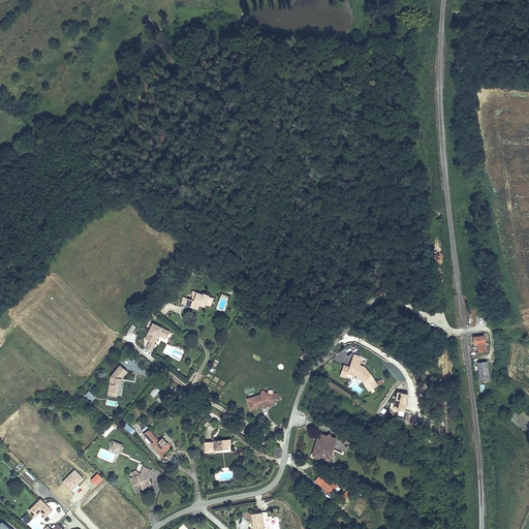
[(192,297),(189,296),(188,301),(192,303),(191,305),(199,307),(201,303),(203,300),(209,302),(213,303),(216,296),(211,293),(211,292),(206,290),(205,292),(195,289),(194,292),(197,292),(195,298),(192,297)]
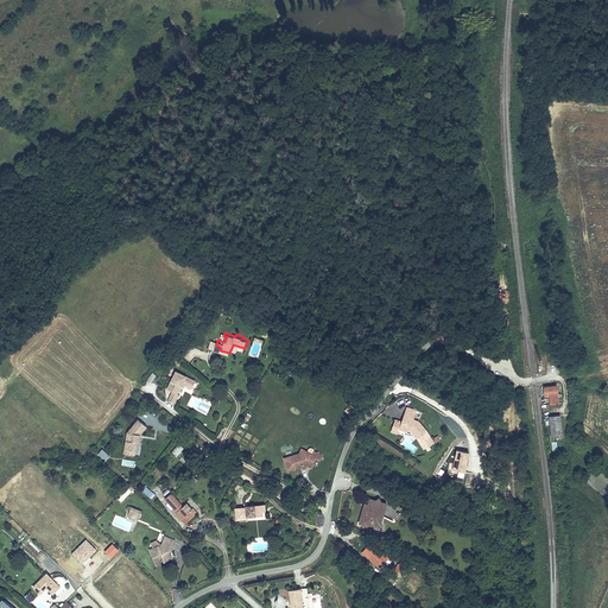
[(216,346),(217,340),(213,339),(210,347),(220,350),(221,348),(216,346)]
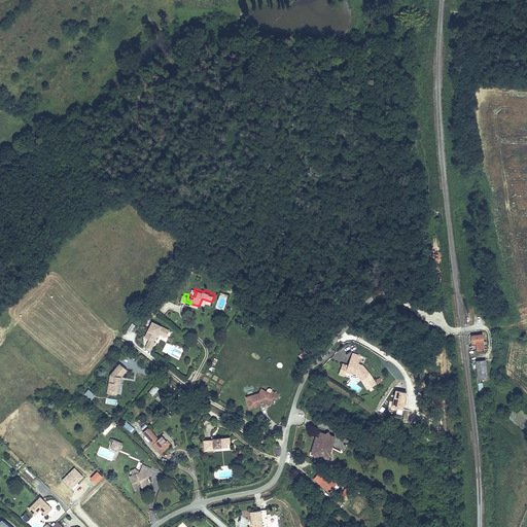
[(146,346),(151,348),(160,331),(167,336),(170,329),(153,321),(146,334),(149,335),(148,338),(150,339),(146,346)]
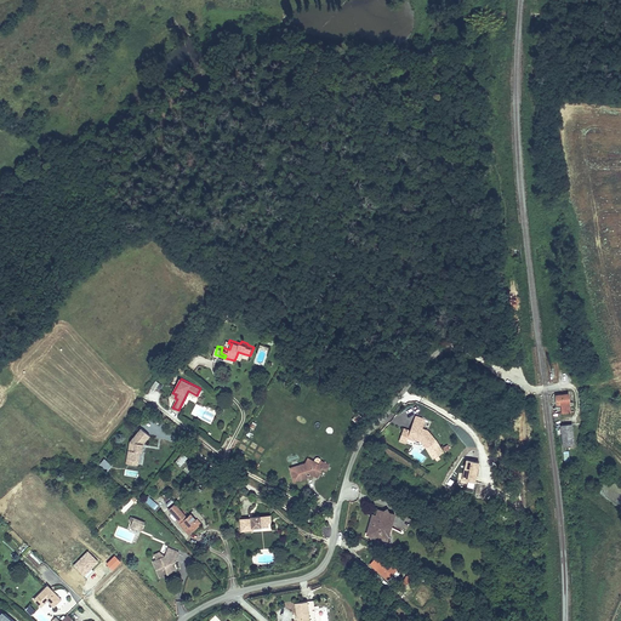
[(365,414),(360,410),(354,416),(359,420),(365,414)]
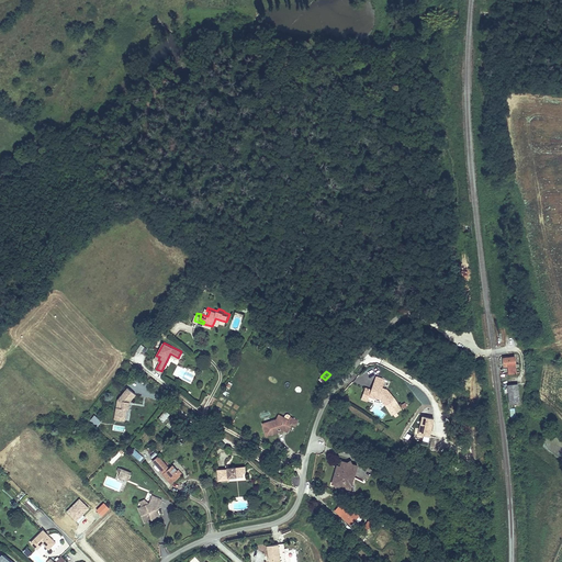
[(379,393),(385,398),(393,391),(384,383),(380,382),(382,373),(372,371),(370,381),(373,382),(372,388),(369,386),(362,384),(361,391),(368,393),(373,395),(374,393),(379,393)]
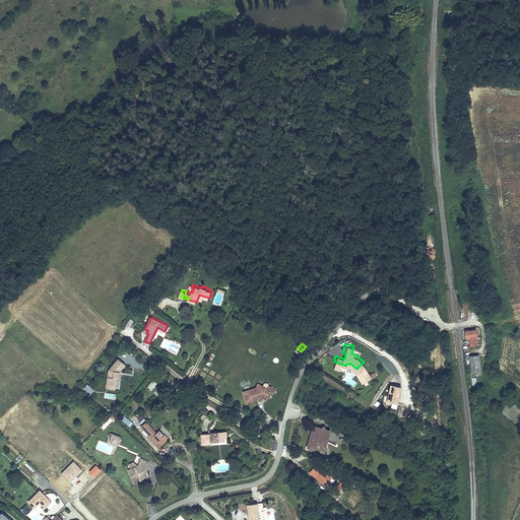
[(477,356),(468,358),(470,375),(479,374),(477,356)]
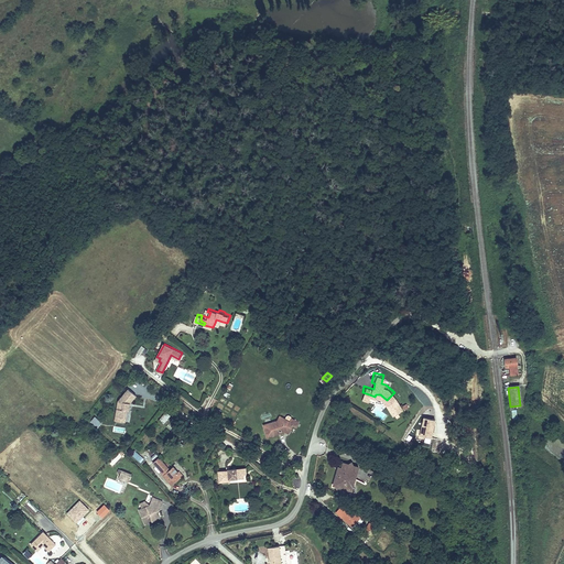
[(118,399),(115,415),(123,418),(126,409),(127,410),(129,404),(127,404),(128,402),(130,402),(136,396),(129,388),(118,399)]
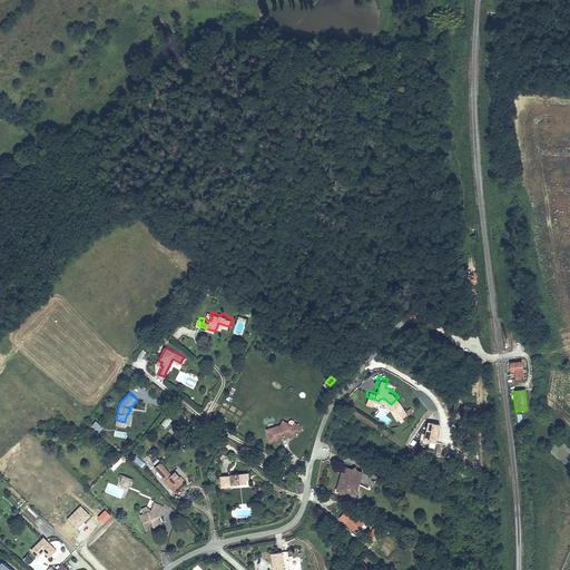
[(160,424),(166,428),(173,420),(167,415),(160,424)]
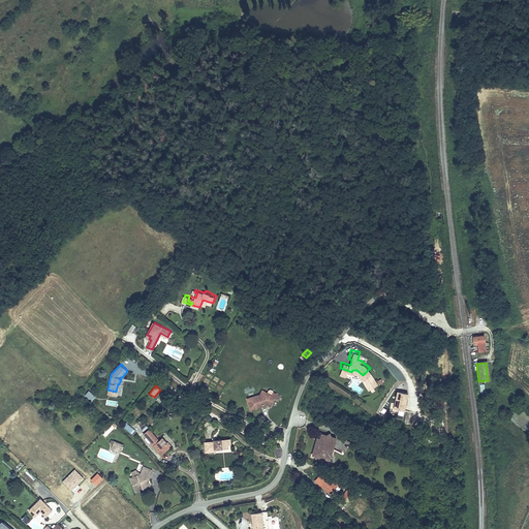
[(251,406),(261,403),(259,400),(262,399),(266,401),(267,402),(270,399),(273,400),(274,397),(278,397),(280,393),(274,390),(272,393),(261,387),(259,393),(256,393),(248,396),(251,406)]
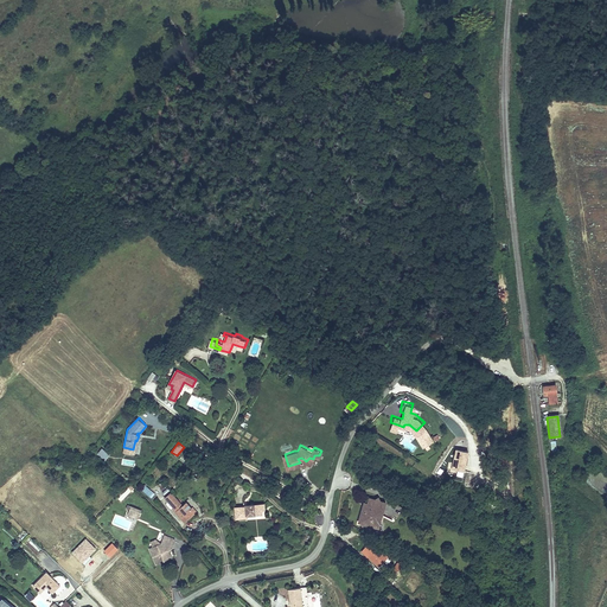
[(106,460),(109,453),(101,448),(97,457),(106,460)]
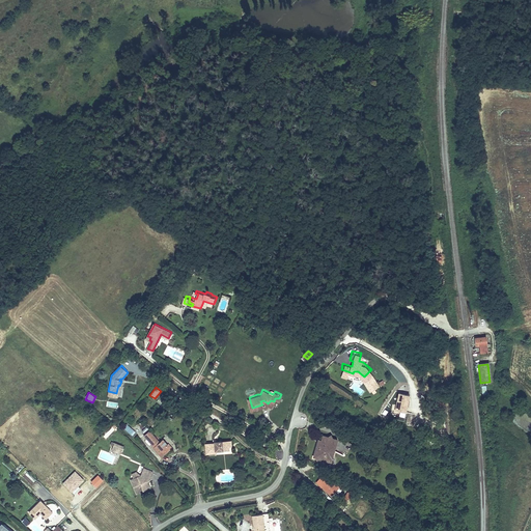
[(132,437),(136,432),(127,423),(122,427),(132,437)]
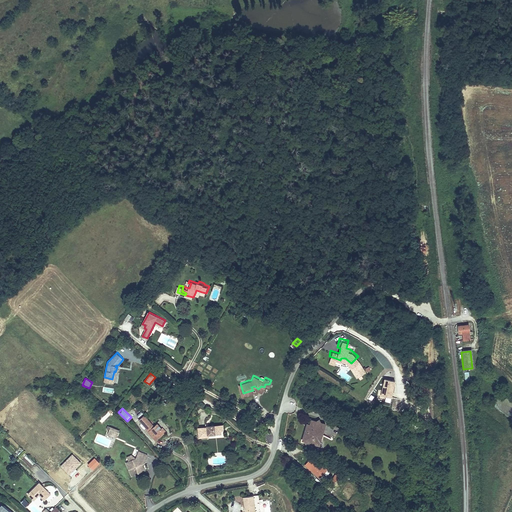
[(304,429),(300,428),(297,437),(304,440),(305,437),(312,440),(315,431),(318,431),(321,422),(308,417),(306,421),(304,429)]
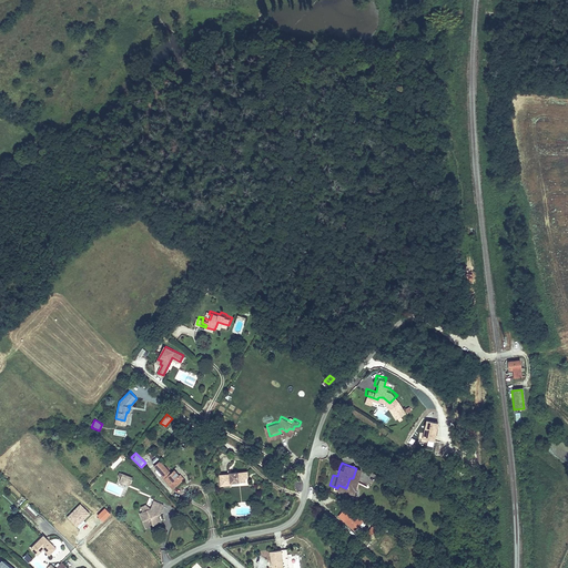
[(166,483),(174,489),(183,480),(180,478),(182,476),(174,470),(172,474),(161,464),(159,465),(158,464),(154,468),(168,482),(166,483)]
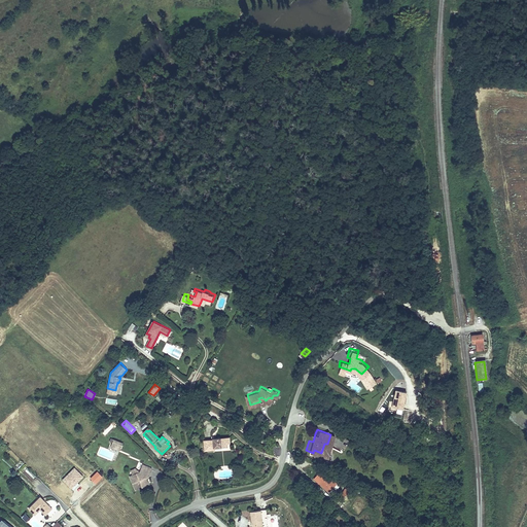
[(205,442),(205,450),(215,449),(215,447),(226,446),(226,442),(225,436),(214,438),(214,441),(205,442)]
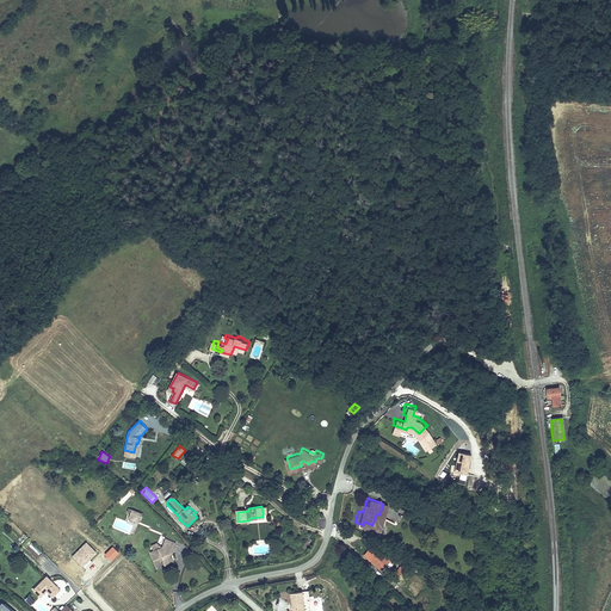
[(139,520),(142,512),(133,508),(129,517),(139,520)]
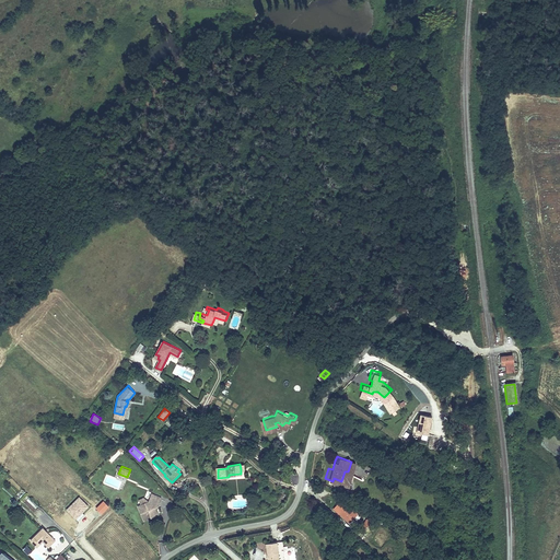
[(83,512),(90,506),(79,496),(66,510),(78,522),(85,514),(83,512)]
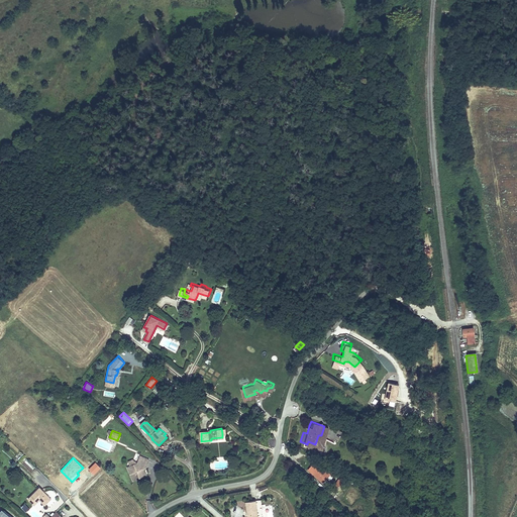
[(131,473),(136,483),(149,478),(148,474),(146,469),(147,468),(148,469),(149,468),(150,469),(152,462),(145,458),(143,457),(140,466),(134,468),(131,473)]
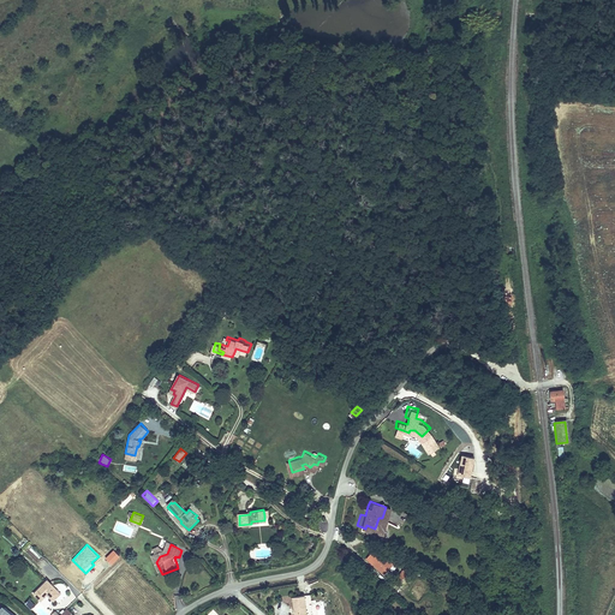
[(114,563),(119,554),(112,550),(107,560),(114,563)]
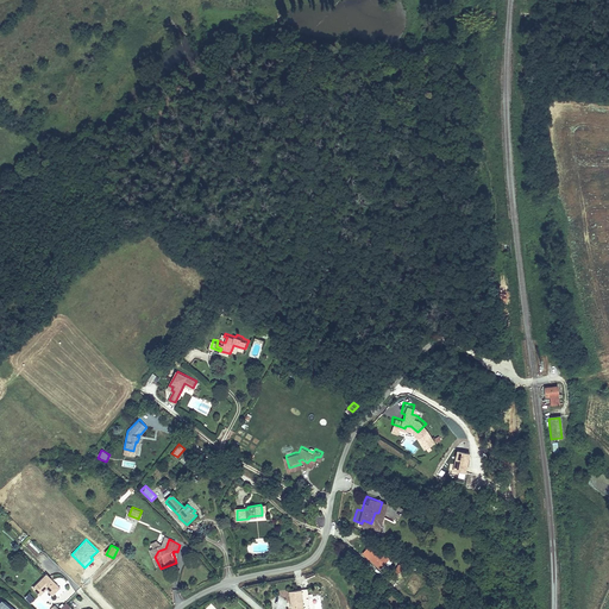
[(368,557),(381,569),(390,558),(377,547),(368,557)]
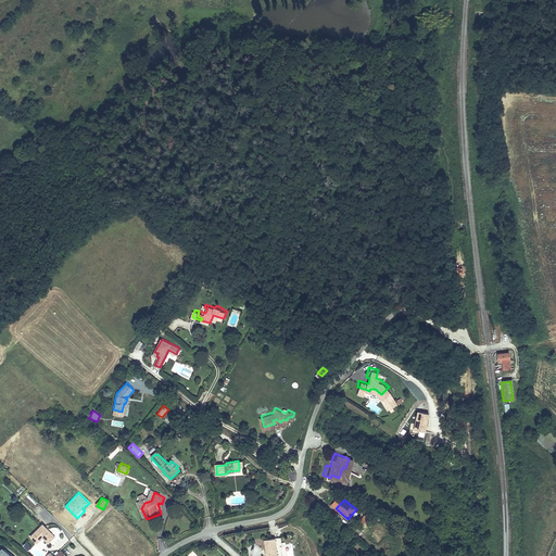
[(30,539),(37,545),(41,541),(43,539),(50,544),(55,539),(43,527),(30,539)]
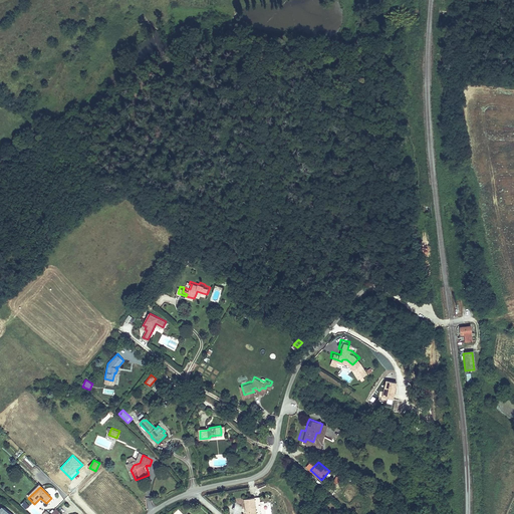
[(264,513),(263,498),(252,499),(254,513),(264,513)]
